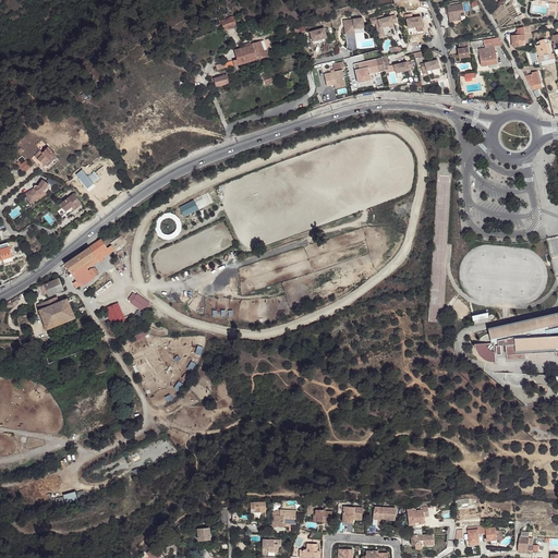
[(462,4),(447,7),(449,22),(461,20),(460,13),(463,13),(462,4)]
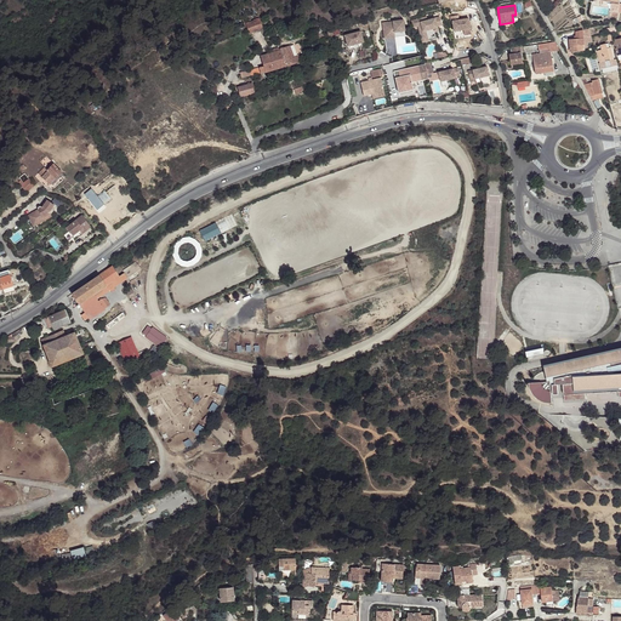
[(453,21),(454,32),(471,29),(468,18),(459,20),(459,15),(450,16),(450,22),(453,21)]
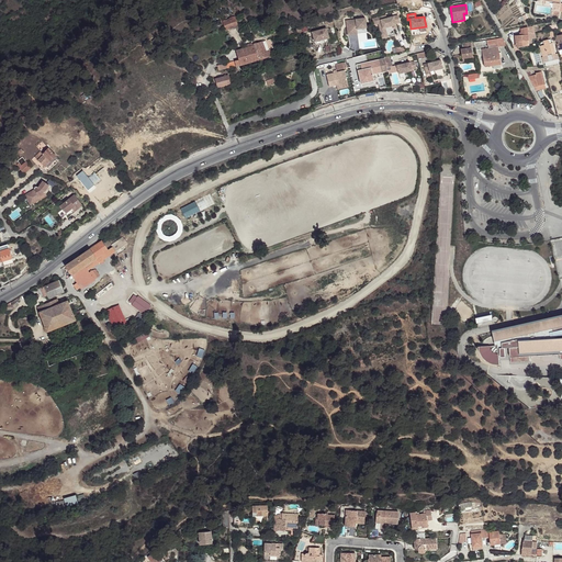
[(373,19),(375,24),(378,23),(382,38),(388,37),(384,27),(393,25),(394,29),(396,27),(395,23),(400,22),(397,15),(386,19),(385,15),(373,19)]
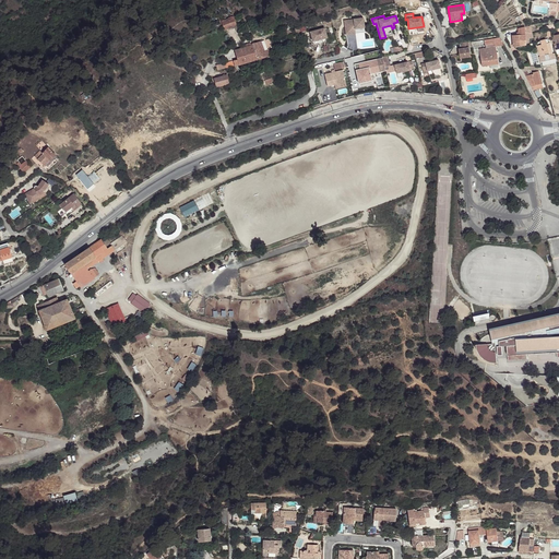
[(234,18),(222,22),(225,30),(237,26),(234,18)]
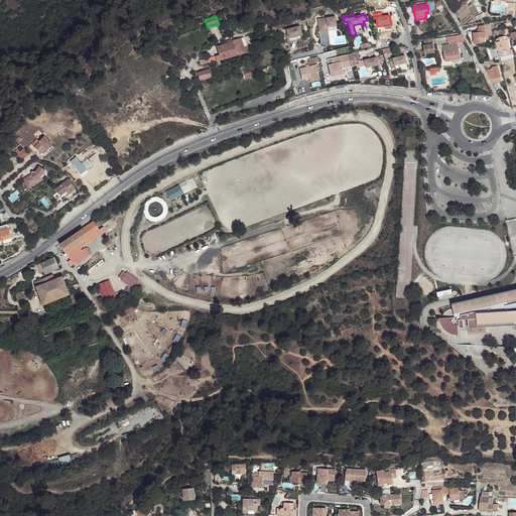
[(317,19),(319,32),(337,30),(336,17),(317,19)]
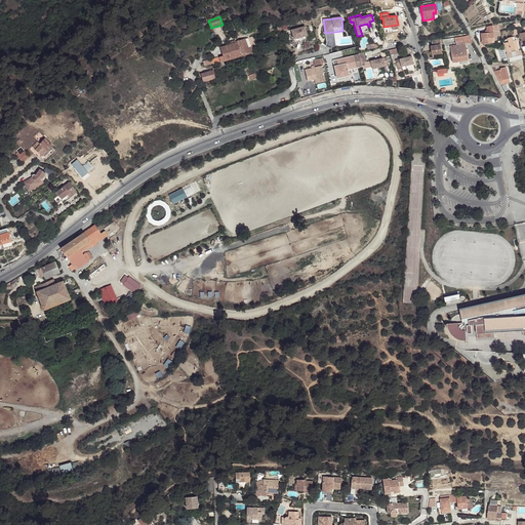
[(359,26),(362,35),(369,33),(368,27),(367,24),(359,26)]
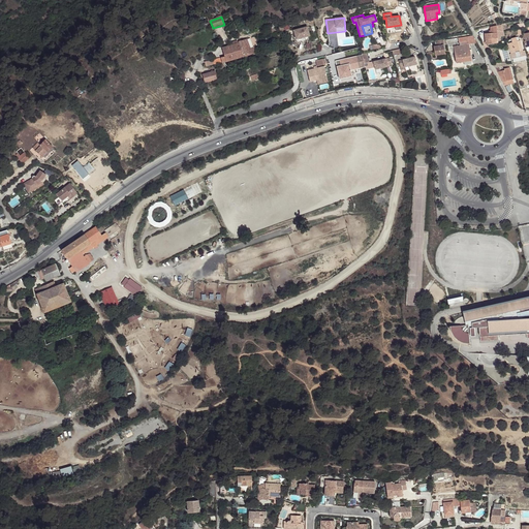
[(486,44),(498,43),(498,41),(501,40),(500,36),(505,36),(502,25),(493,27),(493,33),(491,33),(485,34),(486,44)]
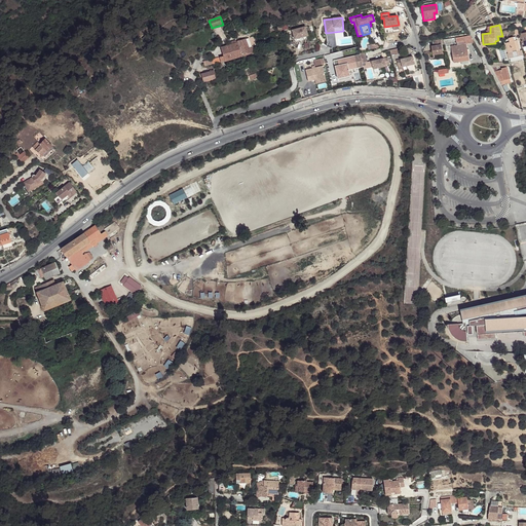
[(292,30),(294,39),(308,36),(306,27),(292,30)]
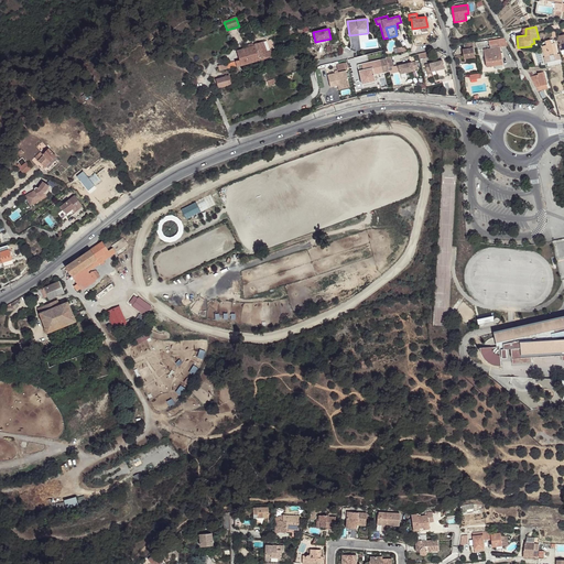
[(508,46),(503,39),(489,41),(489,45),(499,44),(499,47),(508,46)]
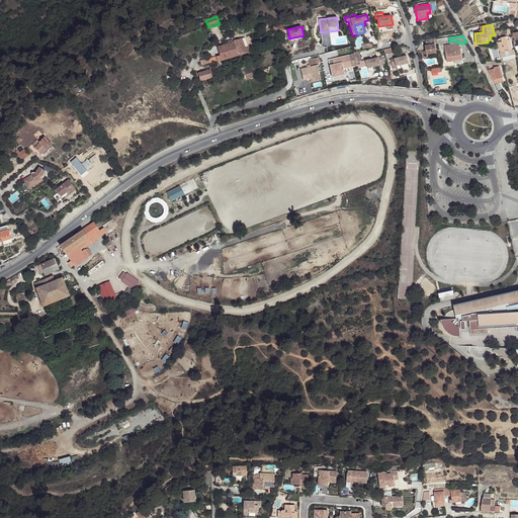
[(498,42),(501,53),(512,50),(509,39),(507,40),(506,36),(501,37),(502,41),(498,42)]
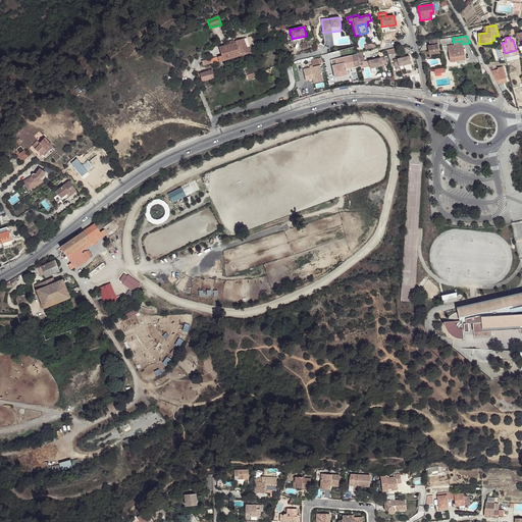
[(202,61),(203,65),(219,61),(219,62),(252,52),(250,46),(247,47),(244,39),(235,42),(233,40),(226,42),(227,45),(219,47),(221,56),(202,61)]
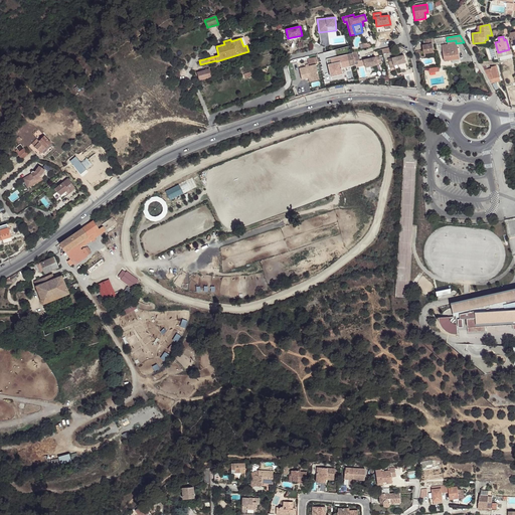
[(421,45),(423,54),(434,52),(432,39),(424,40),(425,44),(421,45)]
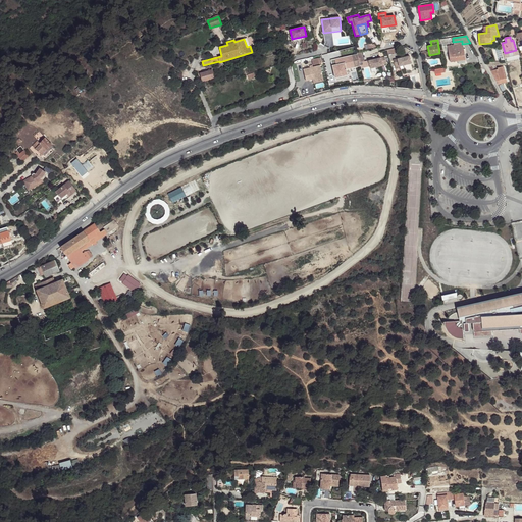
[(465,59),(462,44),(448,46),(451,62),(465,59)]
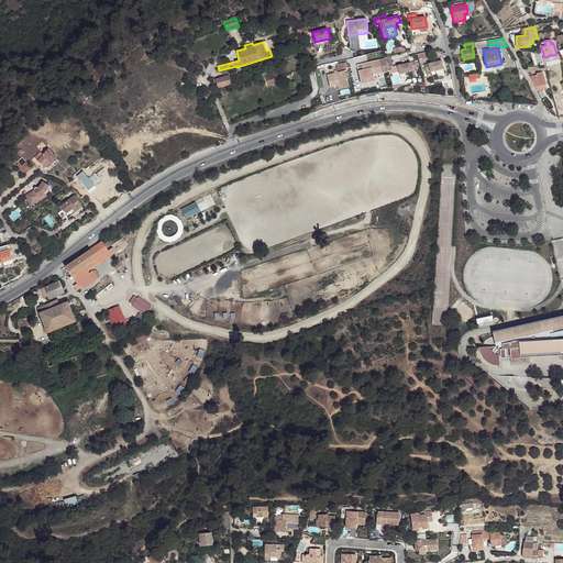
[(382,73),(378,61),(361,64),(364,77),(382,73)]
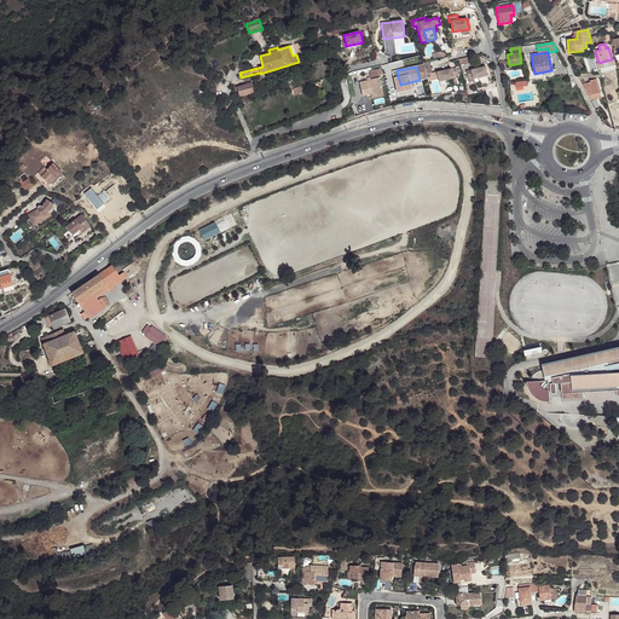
[(487,75),(485,67),(467,71),(469,82),(474,81),(473,79),(478,77),(487,75)]
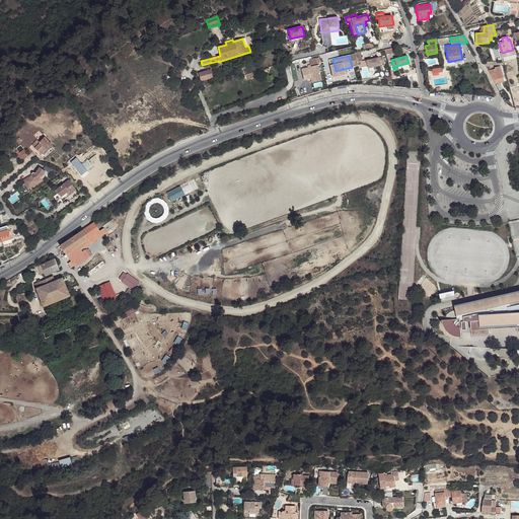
[(382,57),(366,61),(368,68),(380,65),(380,64),(384,63),(382,57)]
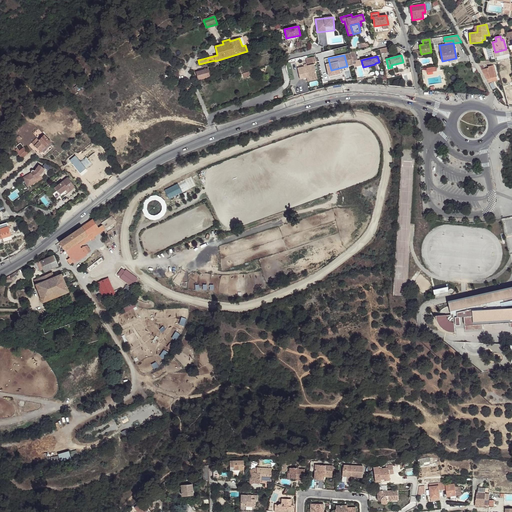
[(297,68),(300,79),(306,78),(307,81),(317,79),(314,64),(307,66),(307,64),(303,65),(304,67),(297,68)]
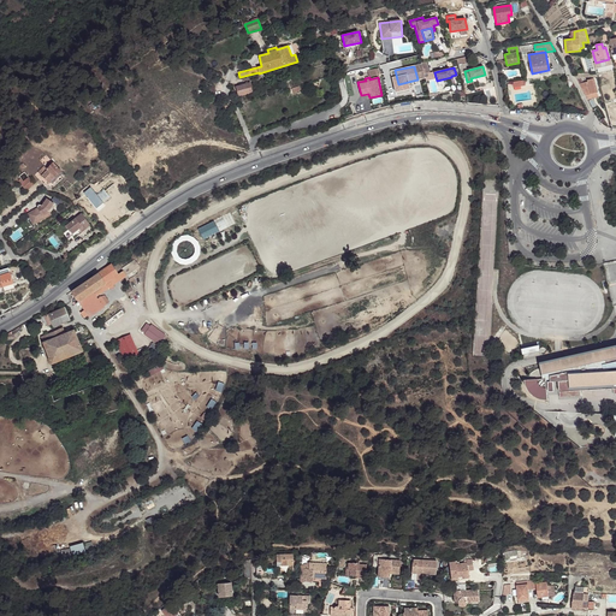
[(587,95),(597,93),(593,78),(587,81),(588,82),(582,83),(581,78),(576,78),(586,95),(587,95)]
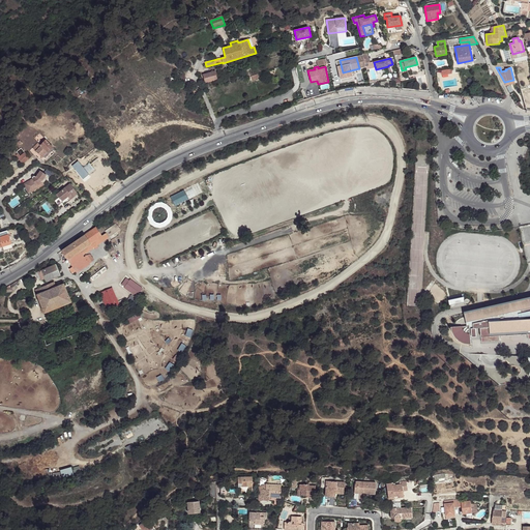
[(215,71),(203,75),(205,82),(217,79),(215,71)]
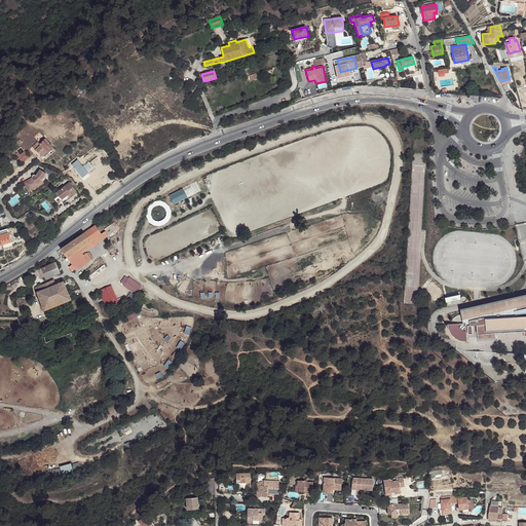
[(33,147),(42,156),(52,146),(45,139),(40,144),(38,142),(33,147)]
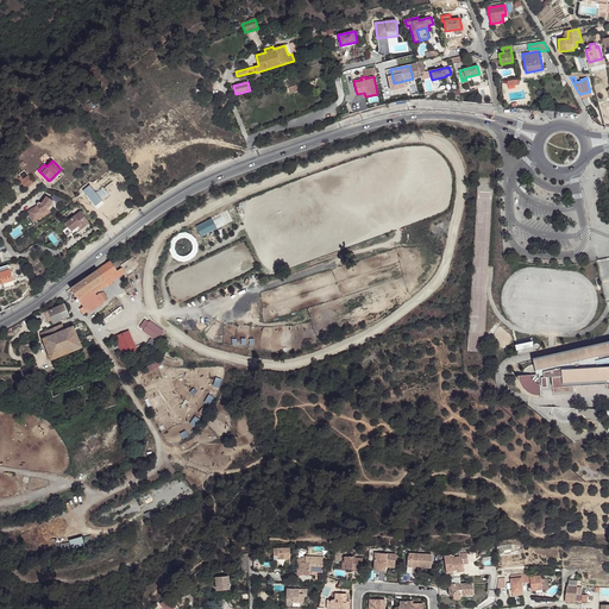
[(113,171),(102,179),(107,184),(112,181),(118,176),(113,171)]
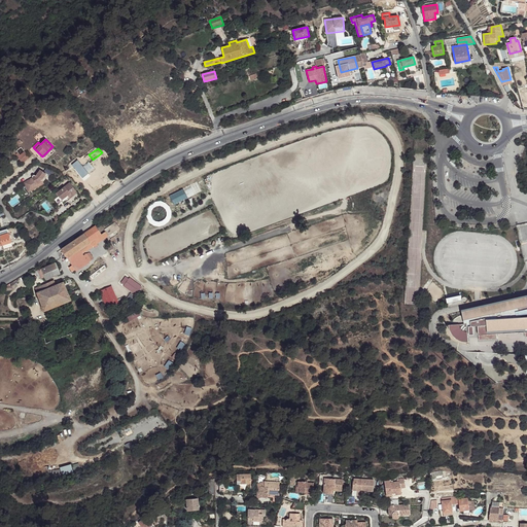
[(15,154),(22,163),(29,156),(25,151),(20,155),(18,153),(15,154)]
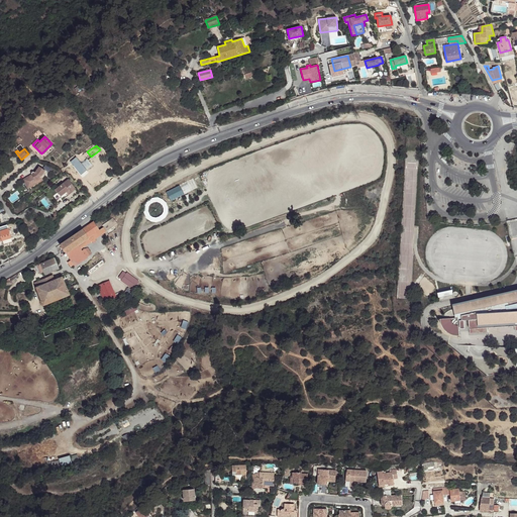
[(26,180),(24,182),(28,189),(32,186),(31,184),(41,178),(41,177),(45,171),(39,167),(34,173),(33,172),(32,172),(31,173),(31,175),(25,178),(26,180)]
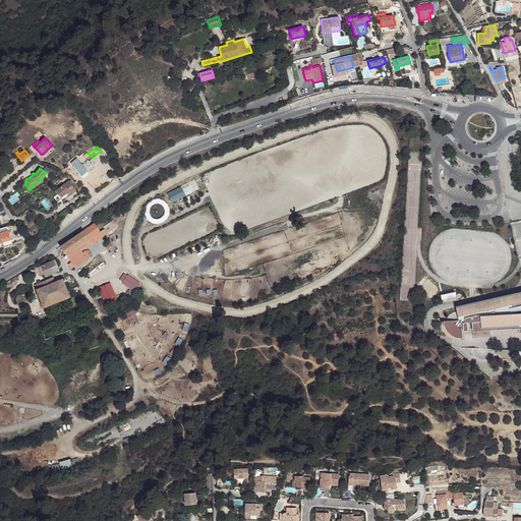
[(68,180),(56,190),(61,197),(67,193),(68,195),(76,190),(68,180)]
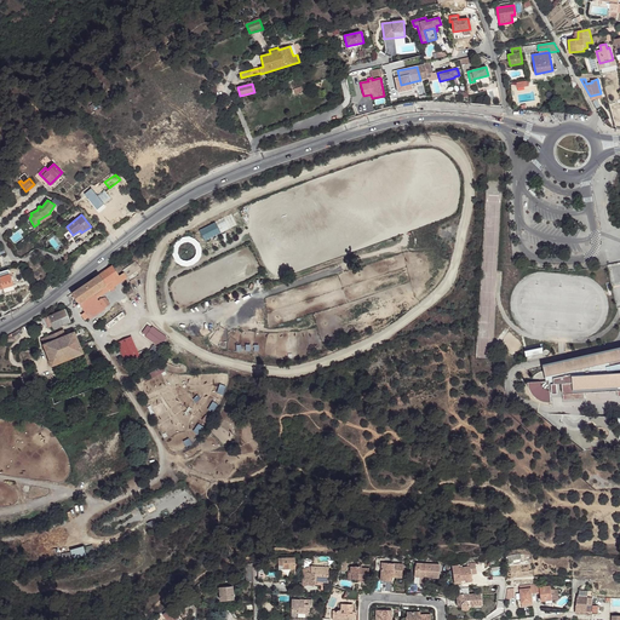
[(199,230),(204,241),(236,225),(231,214),(199,230)]
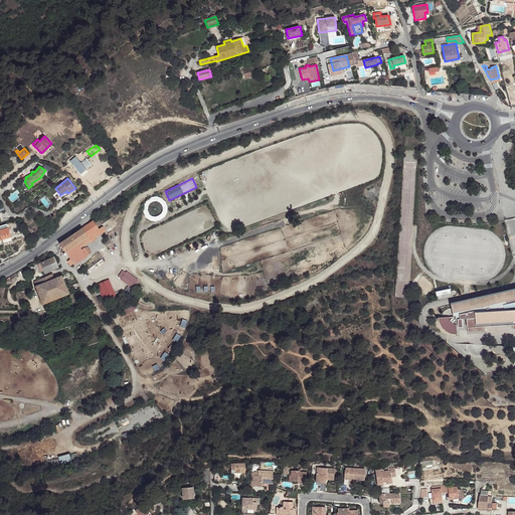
[(99,229),(102,233),(114,225),(115,225),(118,223),(115,219),(113,221),(111,218),(102,225),(103,226),(99,229)]
